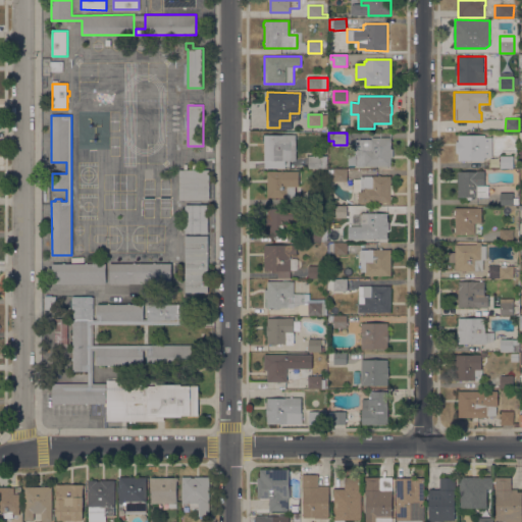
[(364,166),(356,166),(356,165),(354,165),(354,167),(349,167),(349,165),(348,165),(348,155),(355,155),(355,140),(371,140),(371,138),(380,138),(379,133),(390,133),(390,148),(393,148),(393,158),(392,158),(392,166),(364,166)]
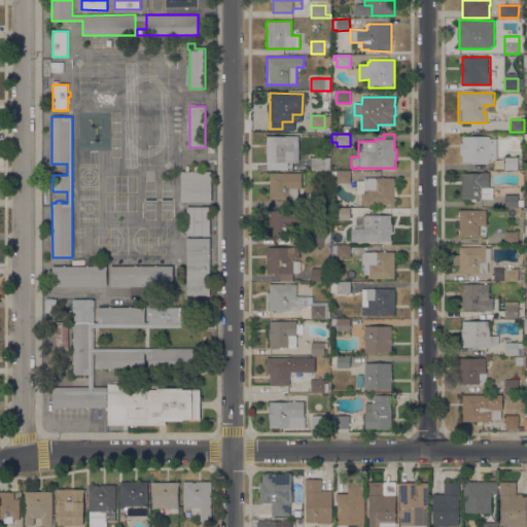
[(267,170),(267,163),(267,136),(299,136),(299,162),(292,162),(292,170),(267,170)]
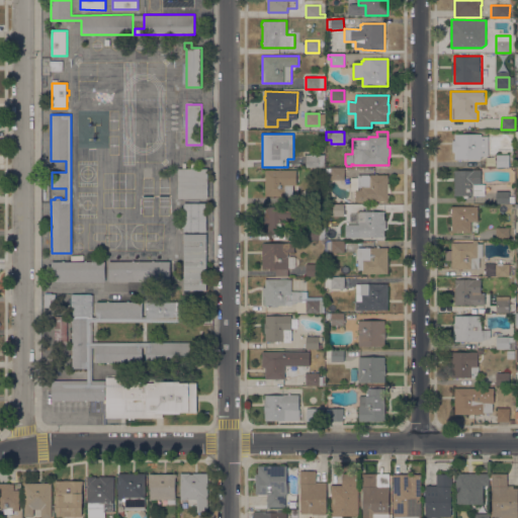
[(454,159),(454,151),(451,151),(451,142),(454,142),(454,134),(481,134),(481,160),(475,160),(475,159),(454,159)]
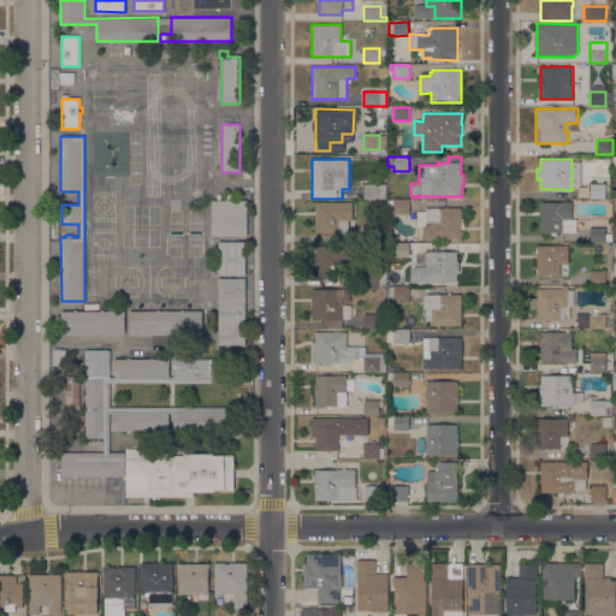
[(365,199),(363,184),(386,183),(386,199),(365,199)]
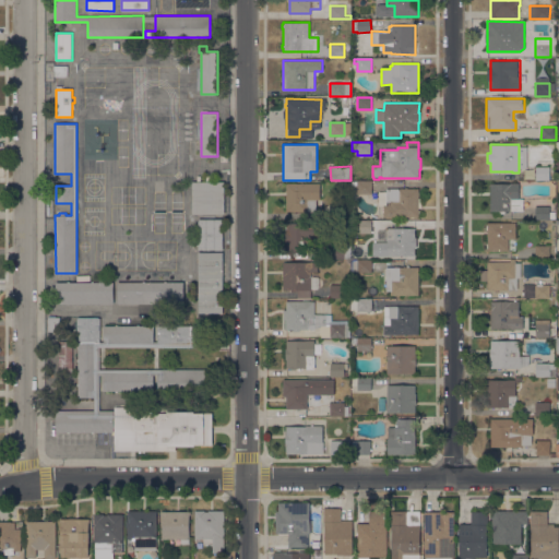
[(549,180),(535,180),(536,167),(549,167),(549,179),(549,180)]
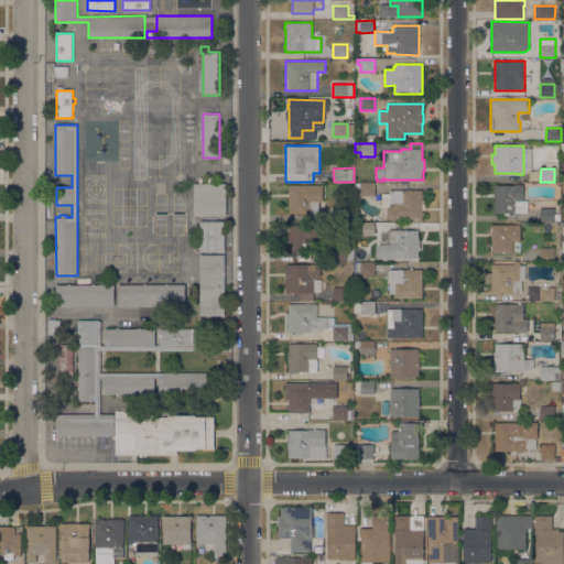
[(194,216),(194,183),(198,183),(198,177),(202,177),(202,184),(226,183),(226,216),(194,216)]
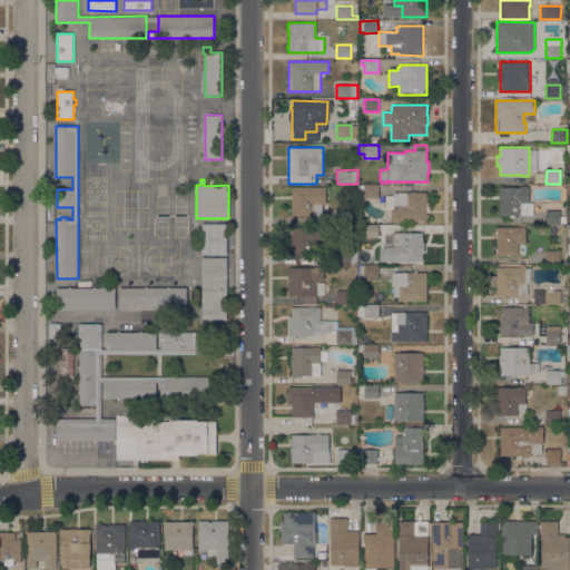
[(364,198),(364,185),(380,185),(380,197),(364,198)]
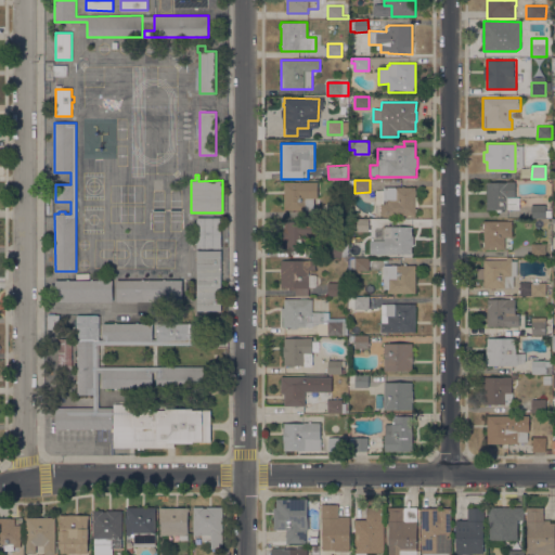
[(487,182),(506,182),(506,181),(515,181),(515,197),(519,197),(519,209),(487,209),(487,182)]
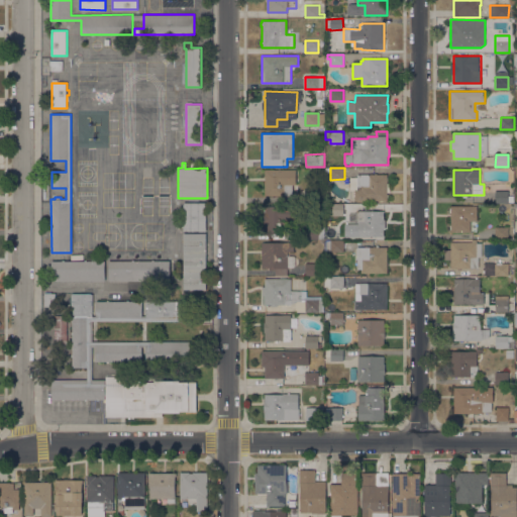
[(265,196),(265,170),(296,170),(296,185),(292,185),(292,195),(265,196)]
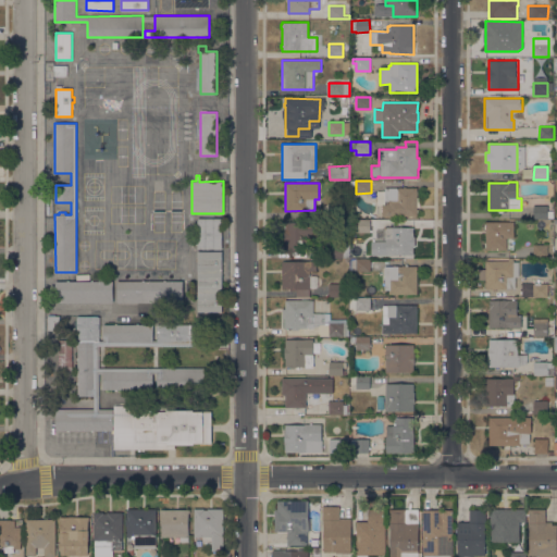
[(382,217),(382,206),(376,206),(376,190),(385,190),(385,187),(417,187),(417,198),(420,198),(420,207),(417,207),(417,217),(382,217)]
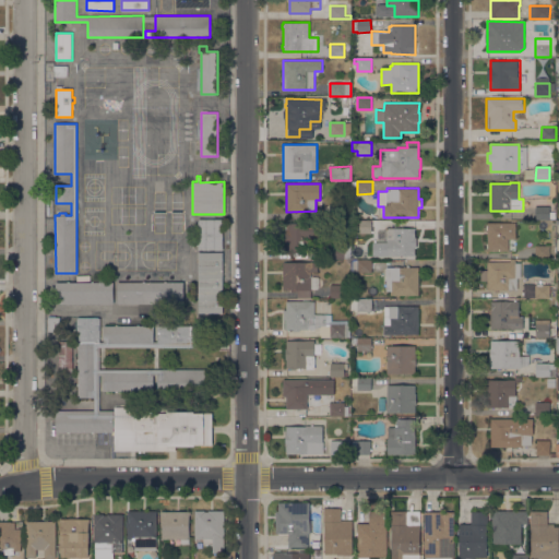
[(535,219),(535,206),(549,206),(549,212),(555,212),(555,218),(549,218),(549,219),(535,219)]
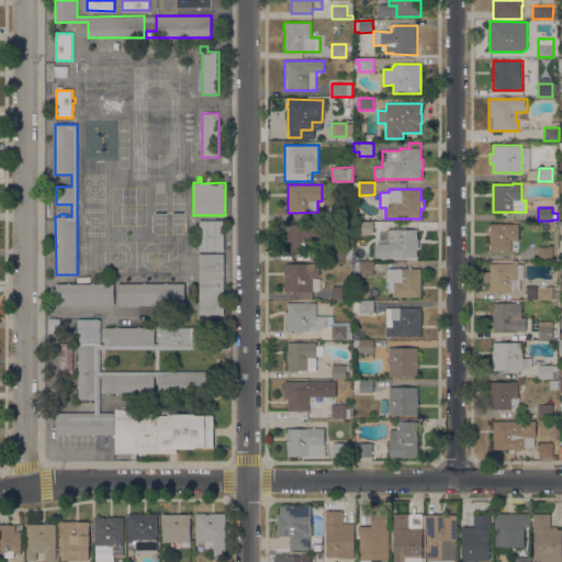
[(200,251),(200,247),(193,247),(193,240),(199,240),(199,232),(193,232),(193,225),(199,225),(199,221),(223,220),(224,251),(200,251)]
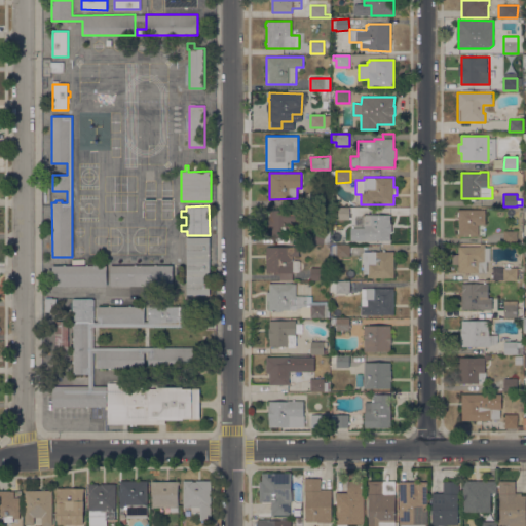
[(336,219),(336,208),(349,208),(349,219),(336,219)]
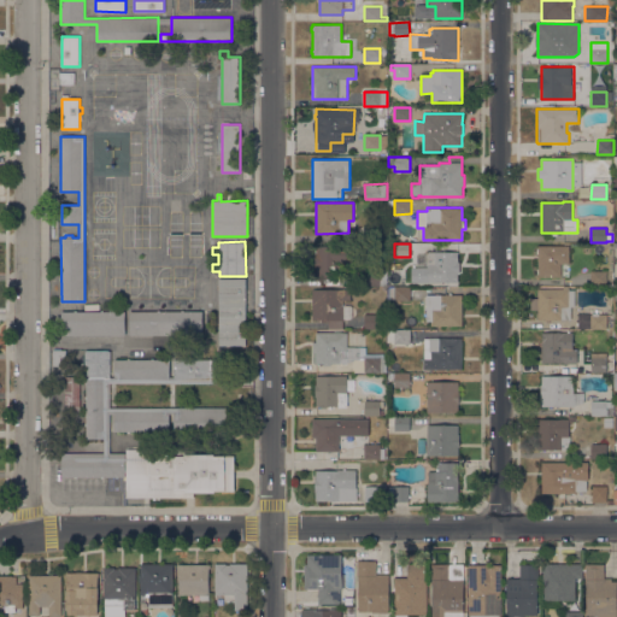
[(538,277),(538,274),(538,268),(538,253),(536,253),(536,247),(538,247),(538,245),(569,246),(569,264),(562,264),(562,277),(538,277)]
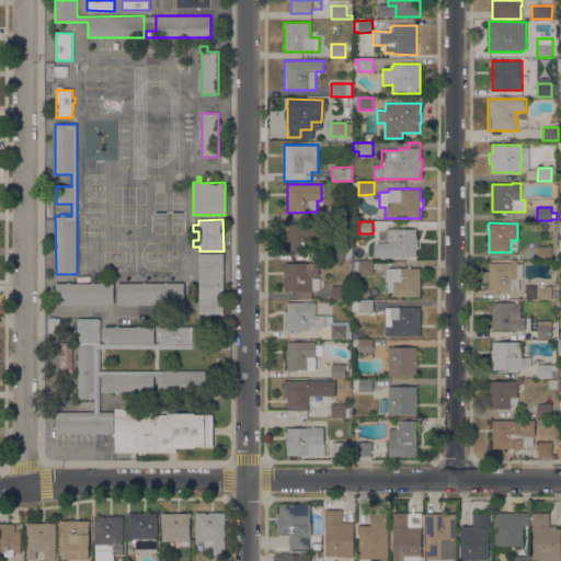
[(316,224),(316,239),(321,239),(321,251),(299,251),(299,253),(287,253),(287,243),(286,243),(286,232),(287,232),(287,224),(316,224)]
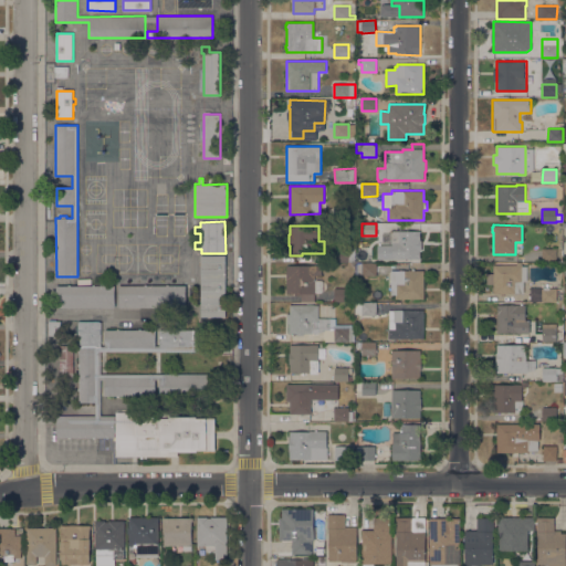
[(384,258),(384,244),(392,244),(392,243),(391,243),(391,231),(419,231),(419,232),(420,232),(420,259),(400,259),(400,260),(392,259),(392,258),(384,258)]
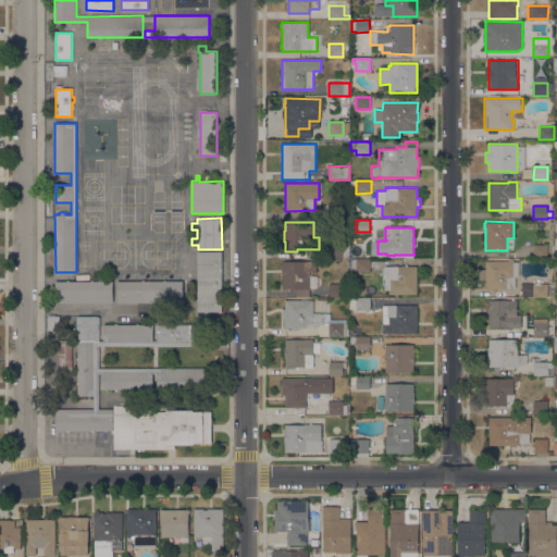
[(329,258),(330,245),(342,245),(342,243),(349,243),(349,258),(329,258)]
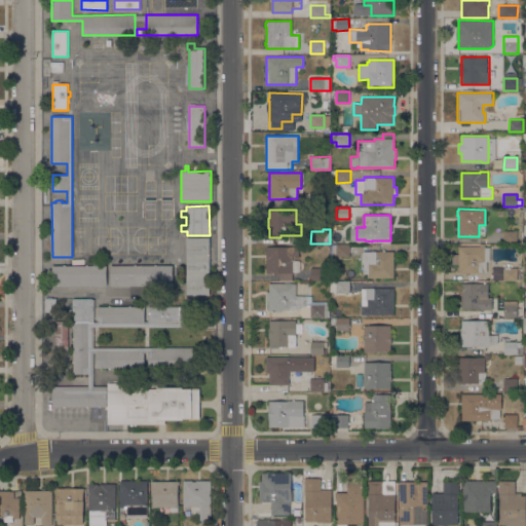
[(503,231),(517,231),(517,243),(503,243),(503,231)]
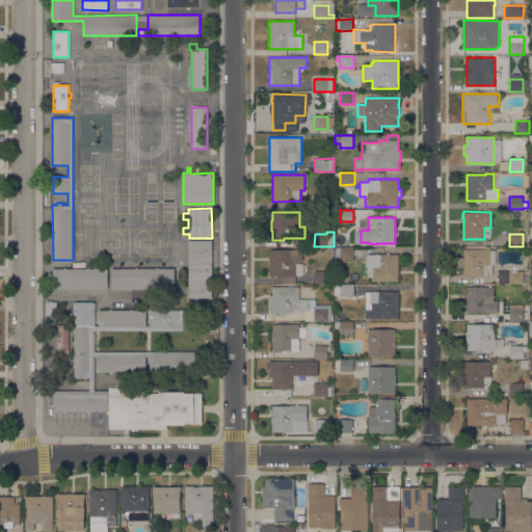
[(188,240),(212,240),(212,297),(189,298),(188,240)]
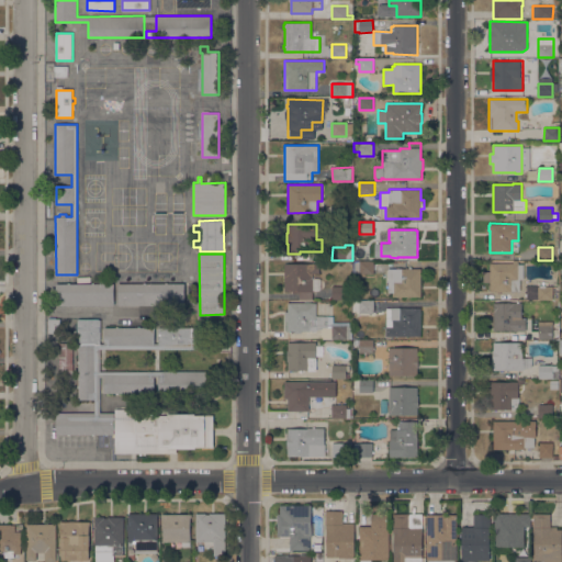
[(359,273),(359,261),(373,261),(373,273),(359,273)]
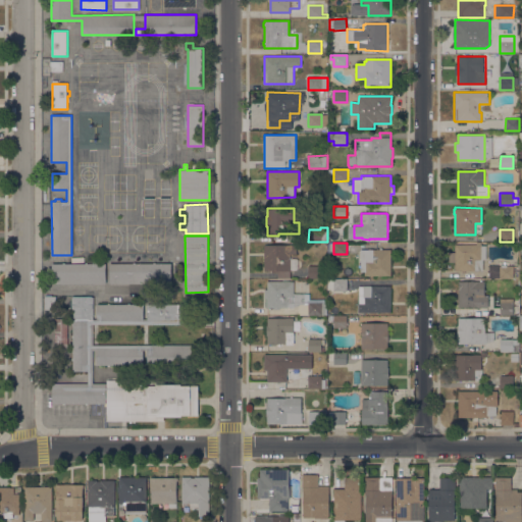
[(456,271),(455,245),(476,245),(476,243),(481,243),(481,245),(486,245),(486,259),(482,259),(483,270),(456,271)]
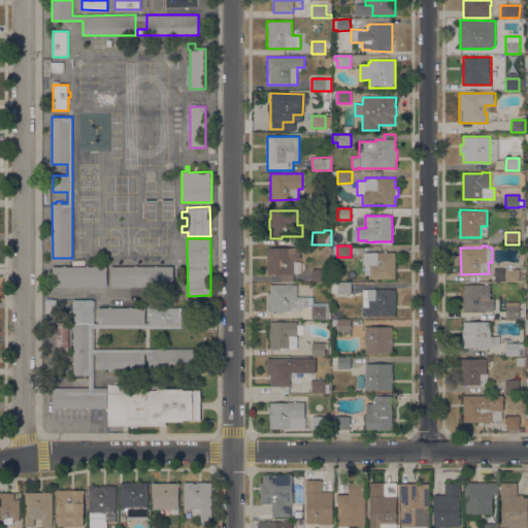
[(300,262),(301,263),(302,264),(302,266),(302,269),(301,271),(300,272),(298,272),(294,273),(294,282),(281,281),(281,275),(274,275),(274,273),(267,273),(267,248),(293,249),(293,248),(300,248),(300,257),(294,257),(294,261),(300,262)]
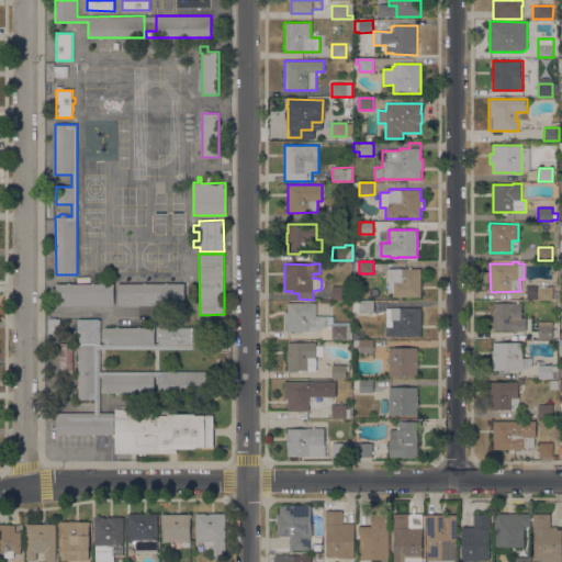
[(392,296),(392,292),(389,292),(389,285),(391,285),(391,281),(388,281),(388,268),(420,268),(420,296),(392,296)]
